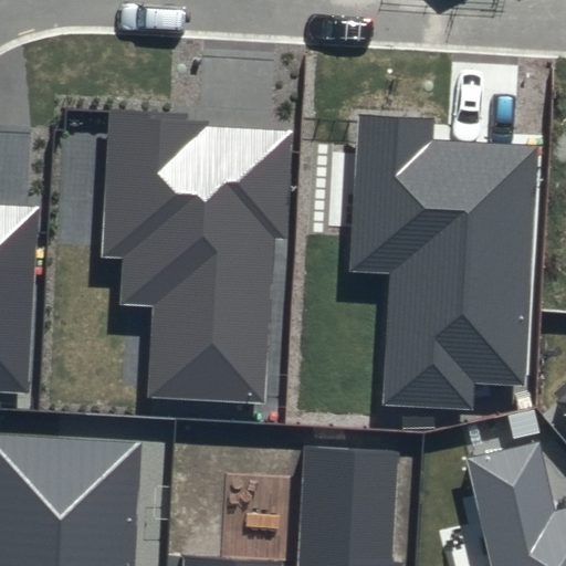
[(208,116),(109,111),(101,257),(123,258),(121,304),(155,306),(149,396),(265,402),(274,239),(287,239),(294,130),(207,126),(208,116)]
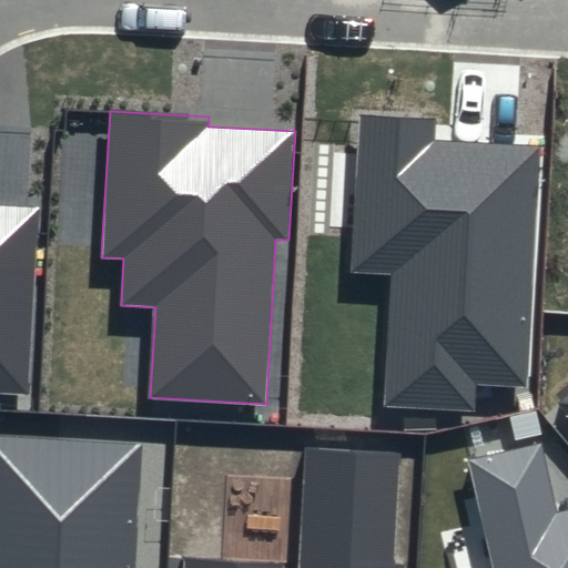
[(437,119),(361,114),(352,271),(392,273),(385,405),(475,409),(476,384),(527,386),(540,145),(436,140),(437,119)]
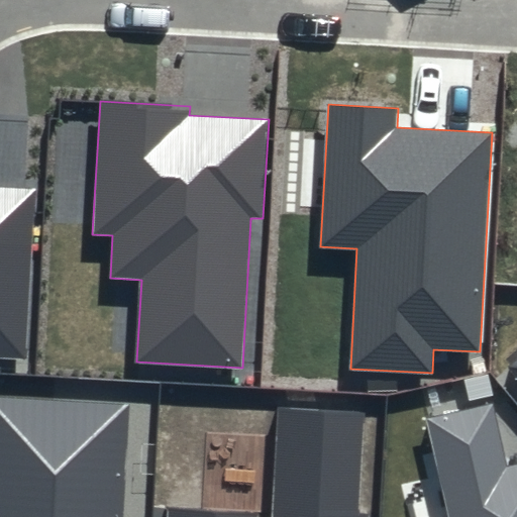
[(0,358),(28,360),(38,188),(0,186),(0,358)]
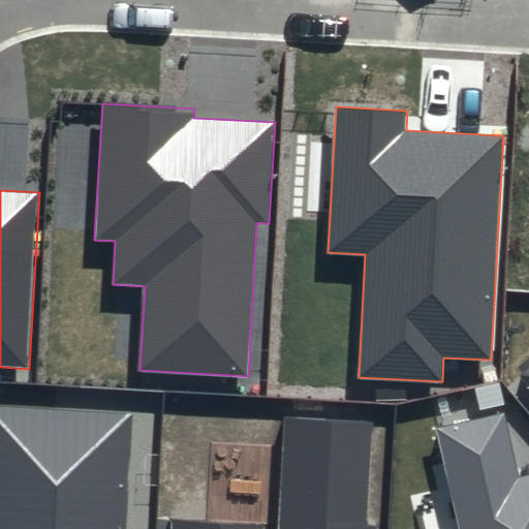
[(528,366),(518,376),(528,389),(528,366)]
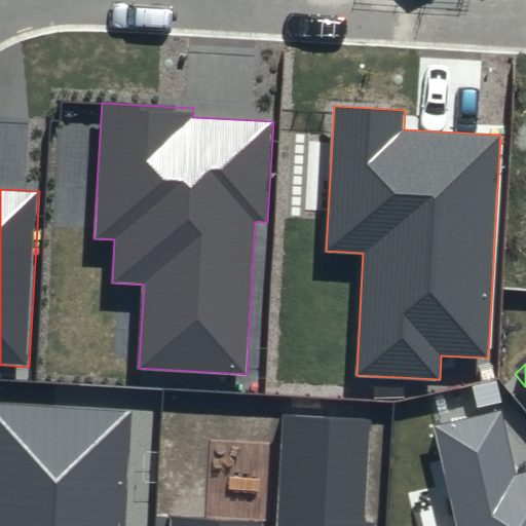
[(124,525),(132,411),(0,403),(0,525),(124,525)]
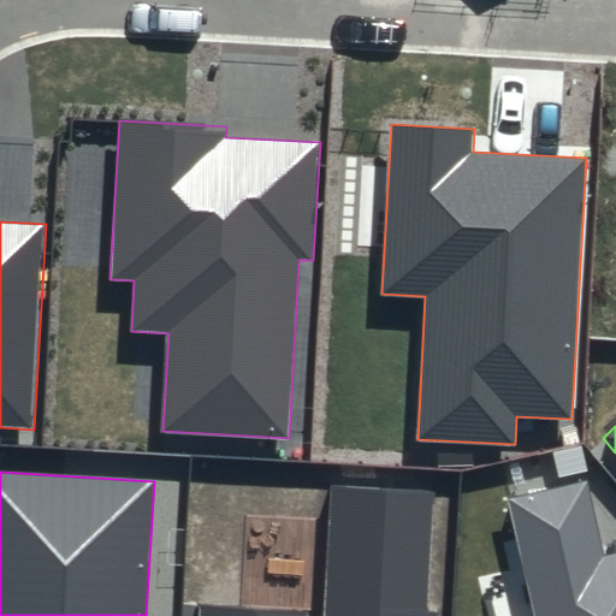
[(587,480),(508,499),(534,615),(615,615),(615,554),(605,556),(587,480)]
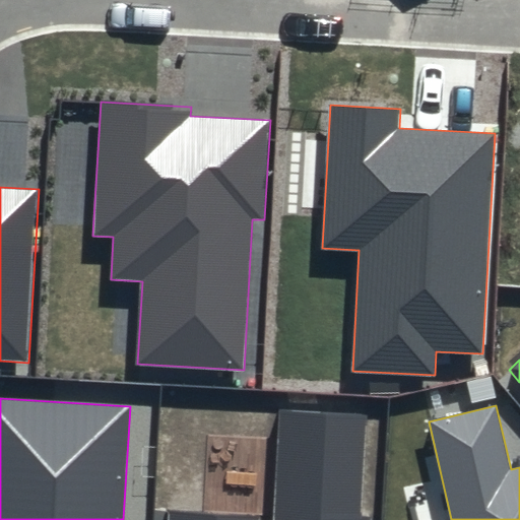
[(365,415),(280,410),(273,519),(259,519),(260,517),(171,512),(170,519),(371,519),(372,518),(360,517),(365,415)]
